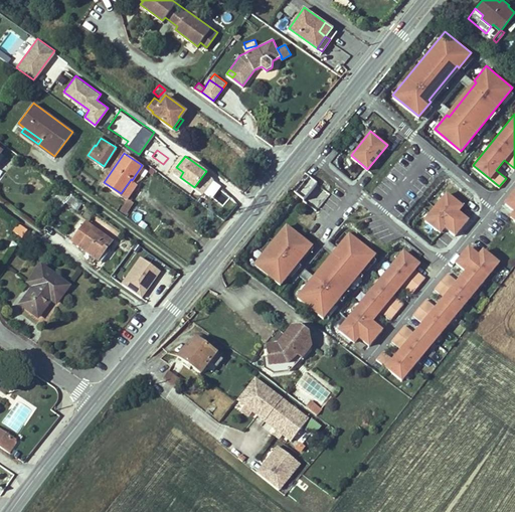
[(132,180),(131,179),(121,193),(127,197),(137,183),(132,180)]
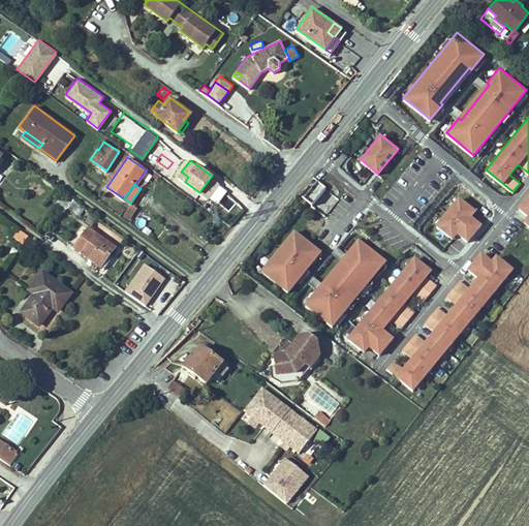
[(311,203),(324,214),(339,196),(325,186),(311,203)]
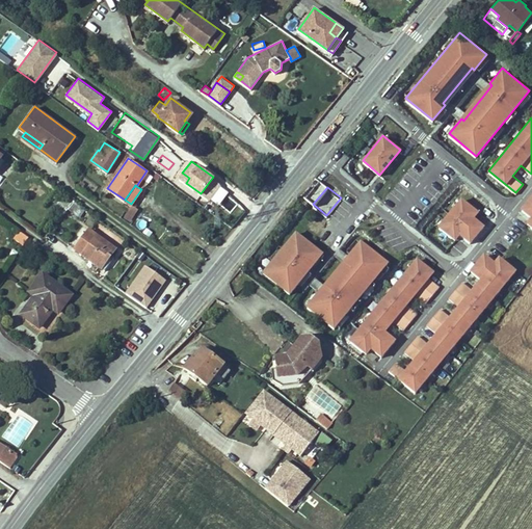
[(68,195),(63,192),(52,208),(56,211),(68,195)]
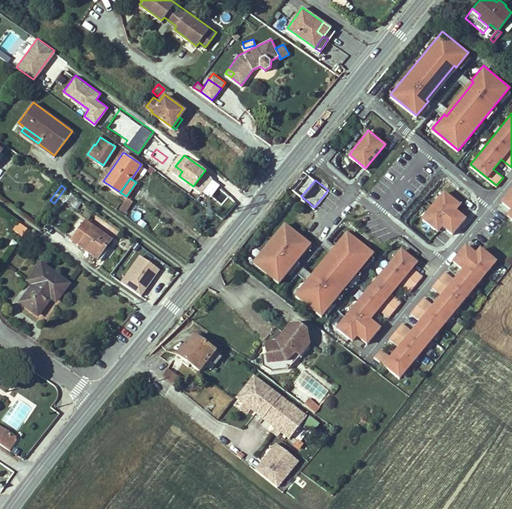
[(83,201),(66,188),(65,188),(54,203),(54,204),(57,206),(59,208),(66,199),(75,206),(78,202),(81,204),(83,201)]
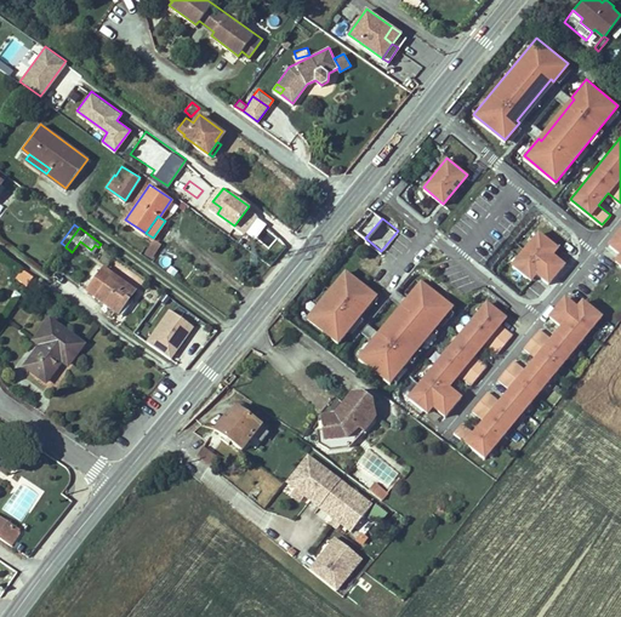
[(620,253),(615,260),(620,263),(620,228),(609,243),(620,253)]
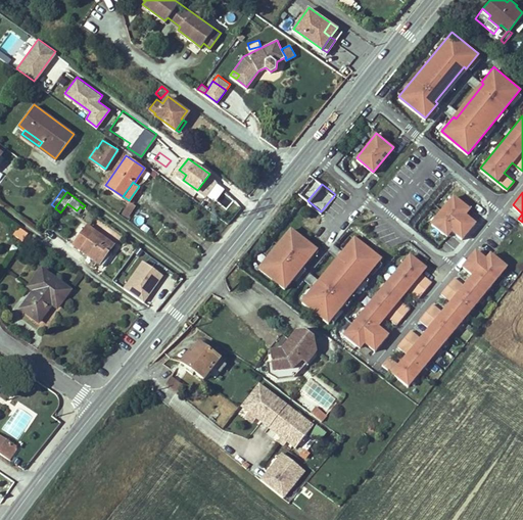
[(470,207),(454,194),(431,222),(447,235),(452,229),(462,237),(475,222),(465,213),(470,207)]
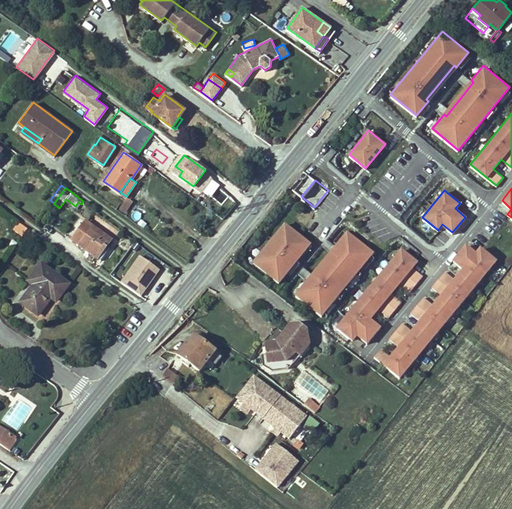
[(133,200),(126,196),(119,207),(125,211),(133,200)]
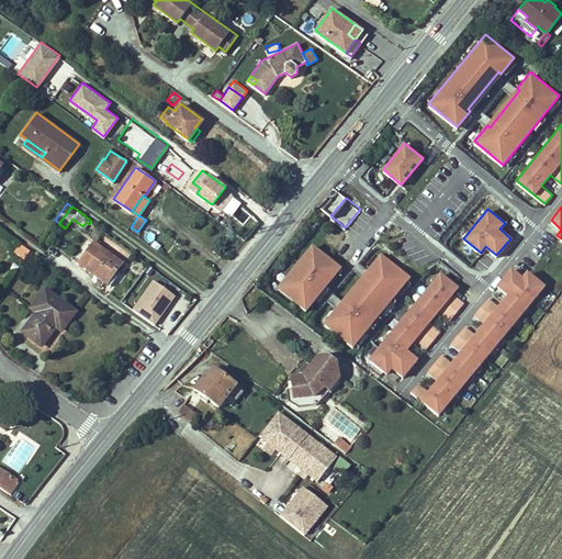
[(30,248),(21,242),(15,250),(24,257),(30,248)]
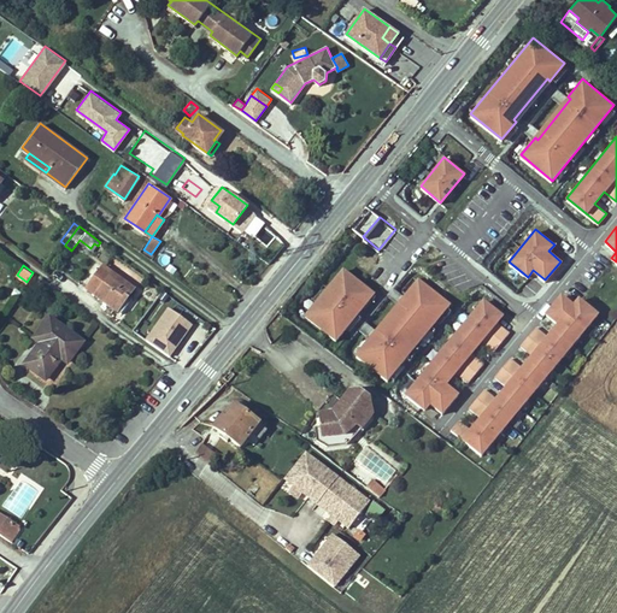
[(133,286),(104,265),(87,287),(115,307),(125,294),(127,294),(133,286)]
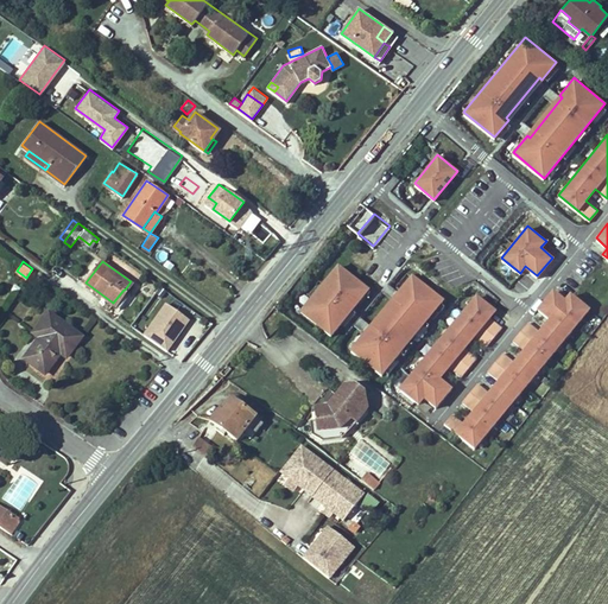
[(331,334),(352,309),(349,307),(366,287),(339,264),(301,309),(331,334)]
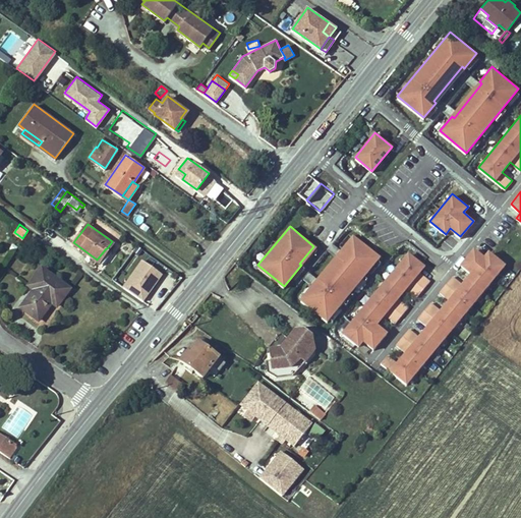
[(327,321),(380,256),(353,235),(341,249),(343,250),(314,286),(312,284),(300,298),(327,321)]
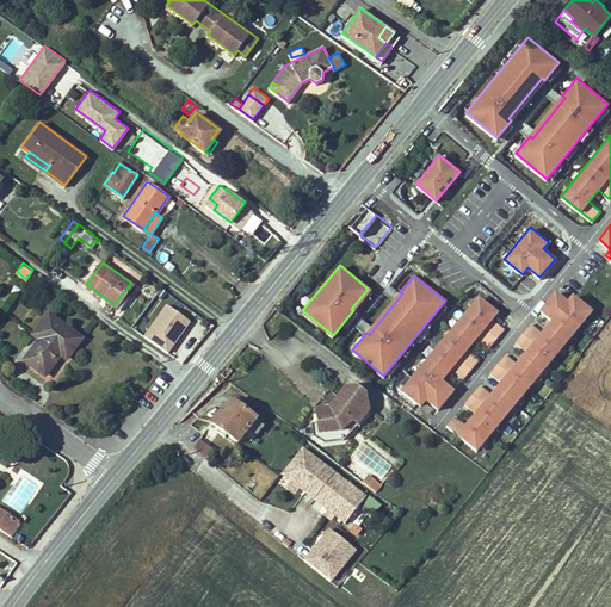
[(113,304),(119,309),(130,295),(125,291),(124,291),(113,304)]
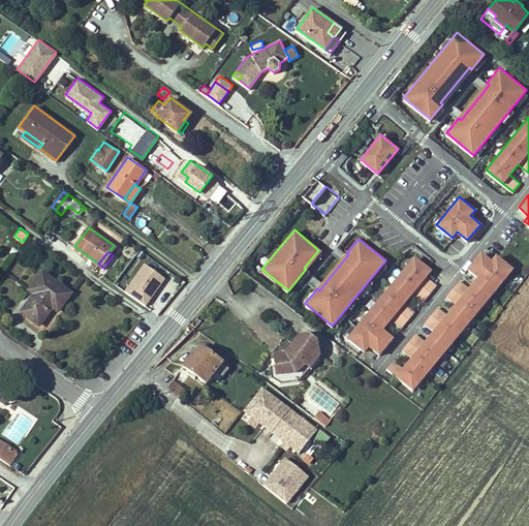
[(412,390),(512,269),(496,255),(492,260),(481,252),(468,268),(478,277),(470,287),(460,279),(446,295),(457,304),(447,314),(437,306),(424,321),(434,331),(426,341),(415,333),(402,348),(412,357),(403,368),(393,360),(386,367),(412,390)]
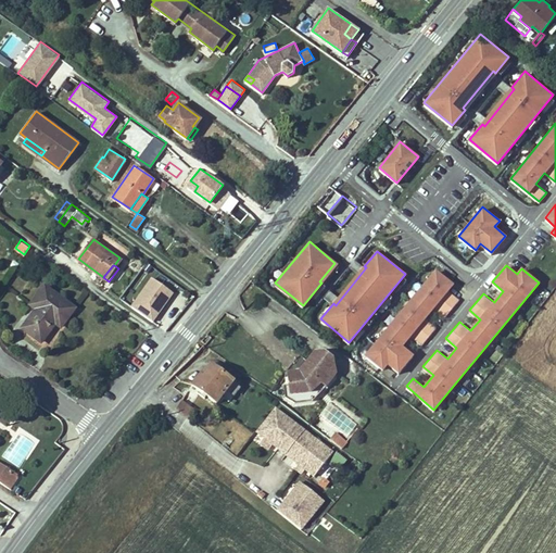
[(445,315),(458,298),(449,289),(453,284),(436,269),(366,354),(382,368),(388,362),(399,372),(413,354),(402,346),(411,334),(421,343),(436,326),(425,317),(434,306),(445,315)]
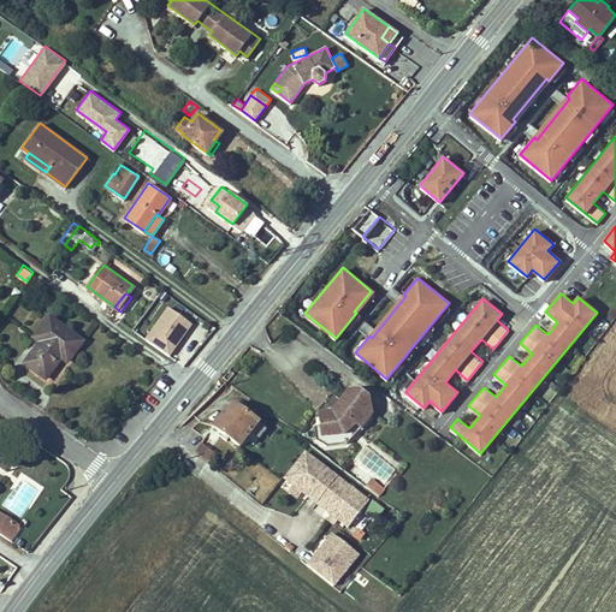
[(146,338),(169,354),(191,322),(169,306),(146,338)]
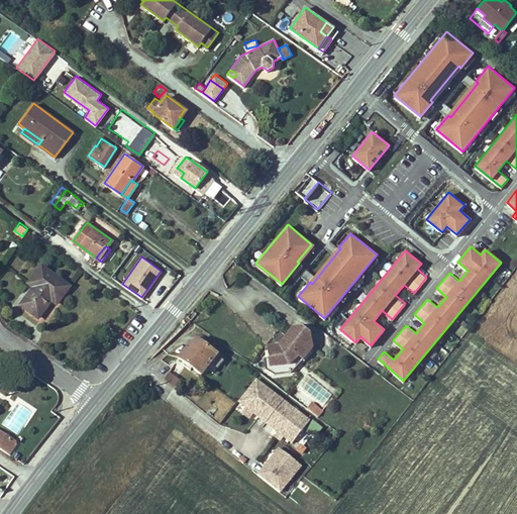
[(42,265),(29,282),(35,286),(22,303),(38,315),(49,301),(47,300),(49,297),(52,298),(57,301),(69,285),(42,265)]
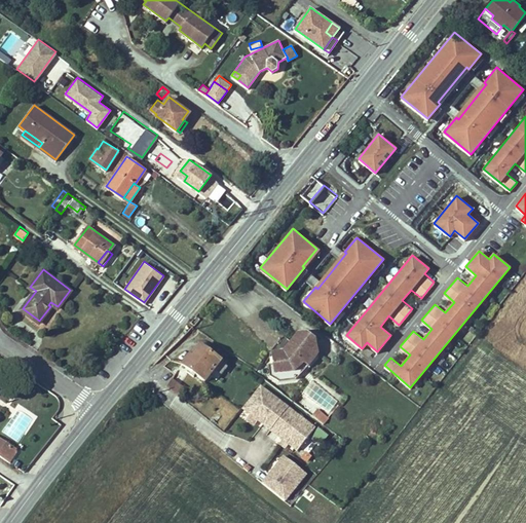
[(307,330),(298,330),(283,348),(271,349),(272,361),(274,372),(270,373),(278,378),(296,377),(308,366),(318,352),(315,336),(307,330)]
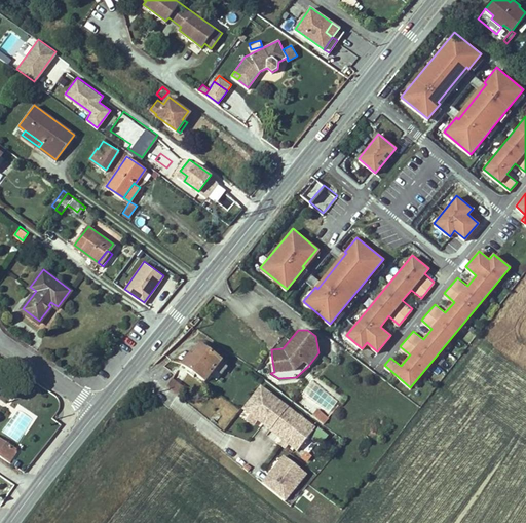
[(192,355),(200,343),(198,341),(189,352),(192,355)]
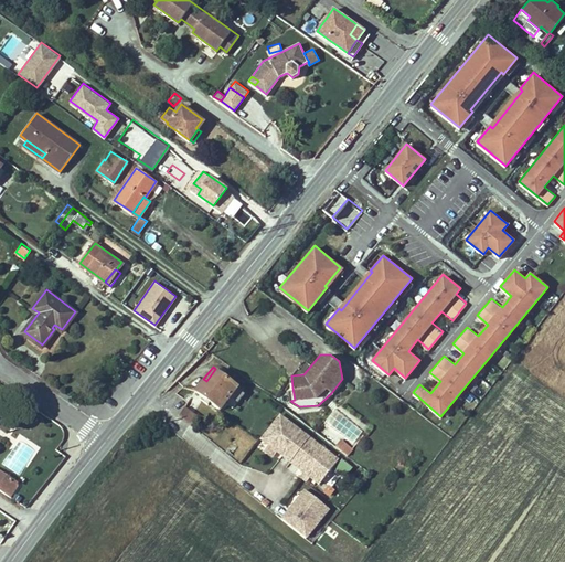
[(237,385),(215,369),(206,381),(203,379),(195,389),(220,407),(226,400),(237,385)]
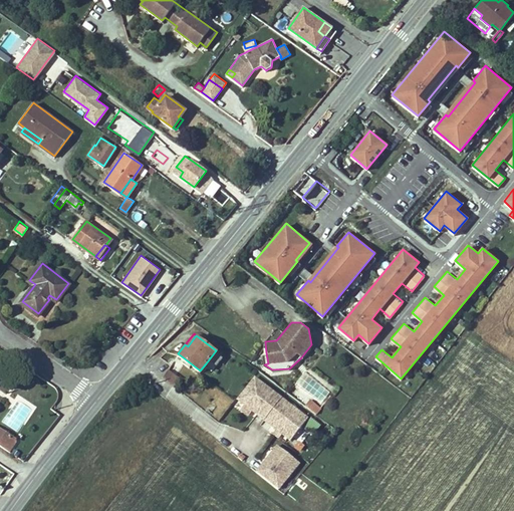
[(216,350),(206,363),(212,368),(222,355),(216,350)]
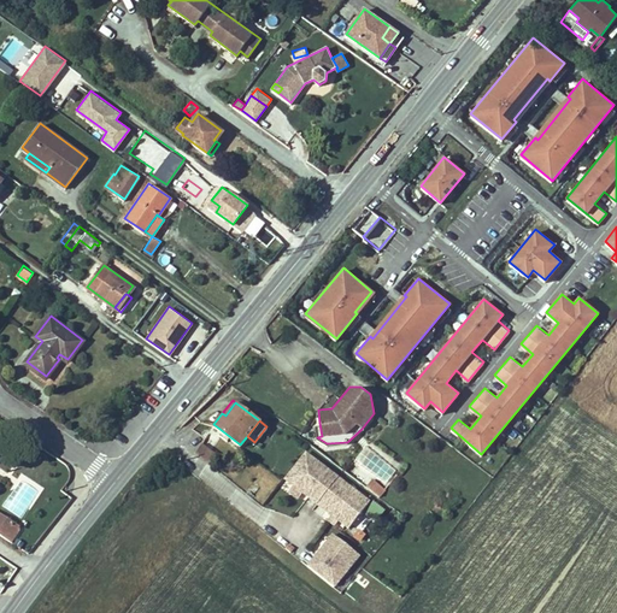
[(201,441),(197,451),(209,460),(215,452),(201,441)]
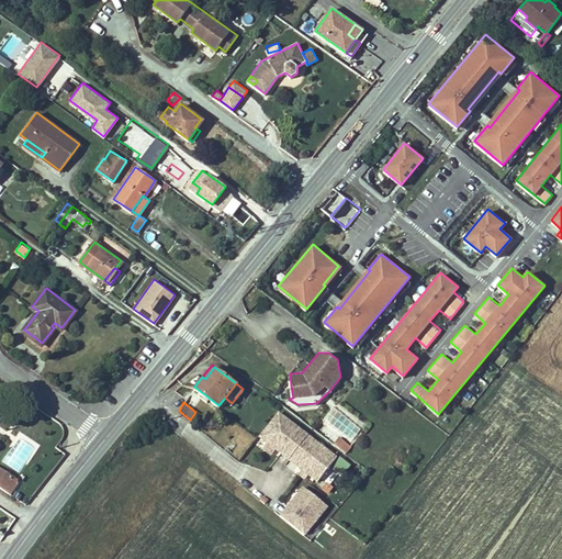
[(337,456),(279,410),(260,434),(268,440),(274,446),(281,450),(284,446),(292,453),(300,458),(296,462),(303,468),(308,472),(317,480),(337,456)]
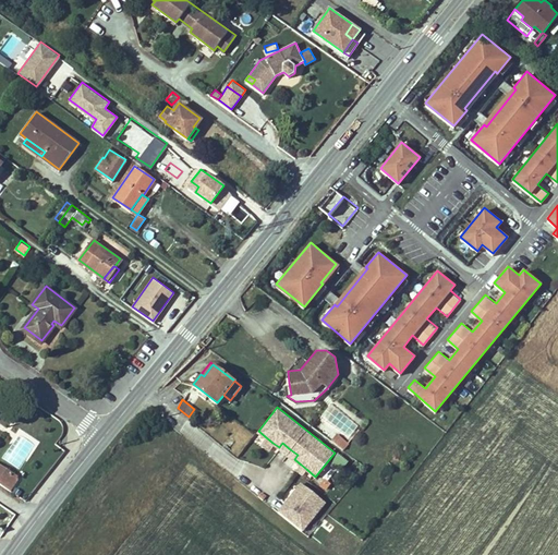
[(348,441),(340,434),(335,441),(343,447),(348,441)]
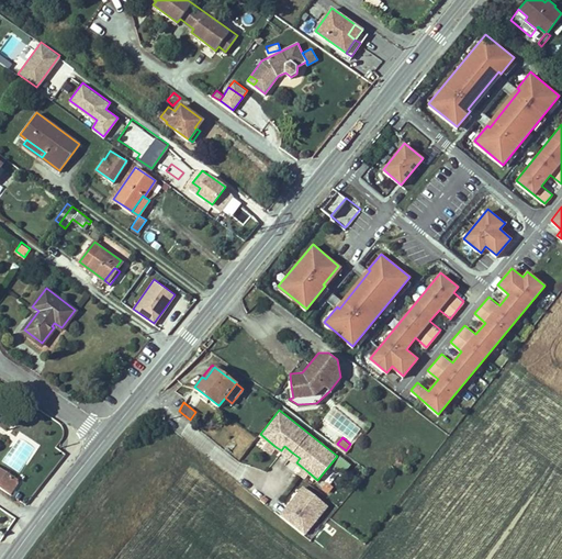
[(271,451),(274,446),(268,440),(265,446),(271,451)]
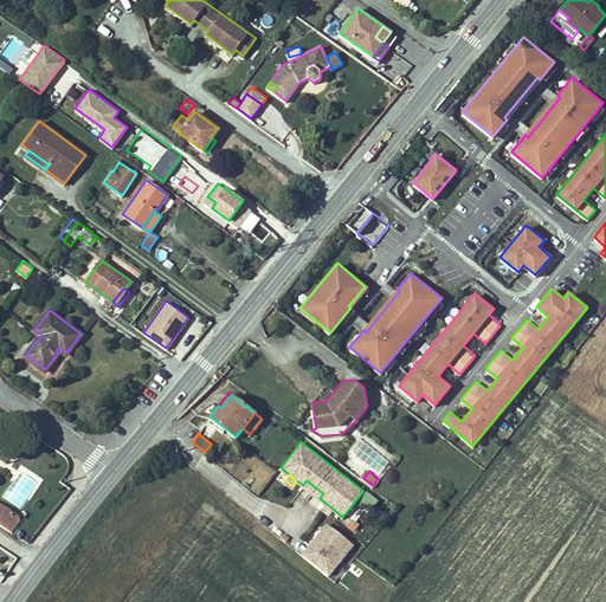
[(307,480),(303,485),(311,492),(320,498),(323,493),(315,487),(307,480)]
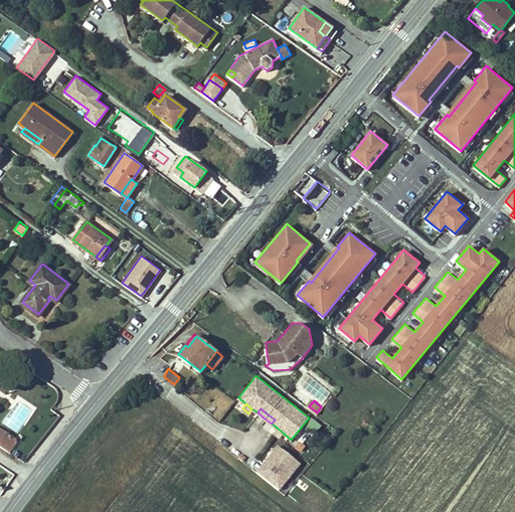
[(16,438),(0,427),(0,442),(10,449),(15,440),(16,438)]
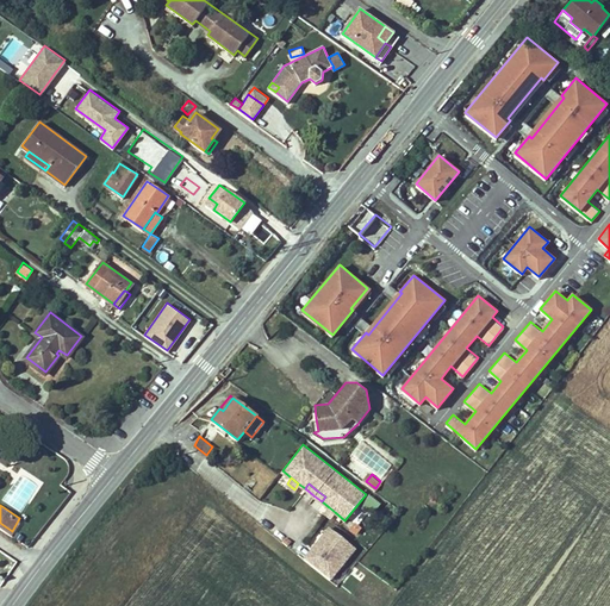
[(19,522),(18,520),(12,531),(10,532),(11,533),(19,522)]
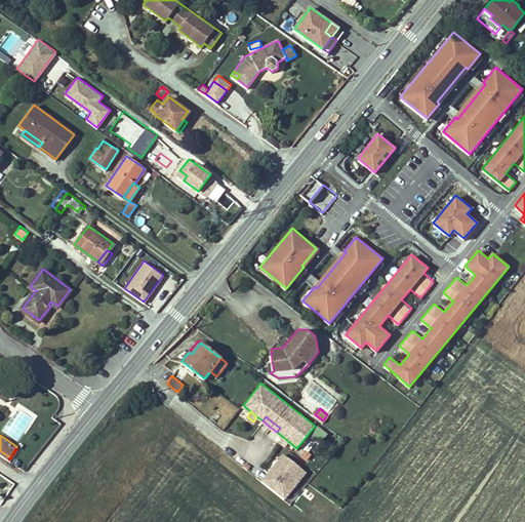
[(0,450),(0,452),(8,458),(10,457),(0,450)]
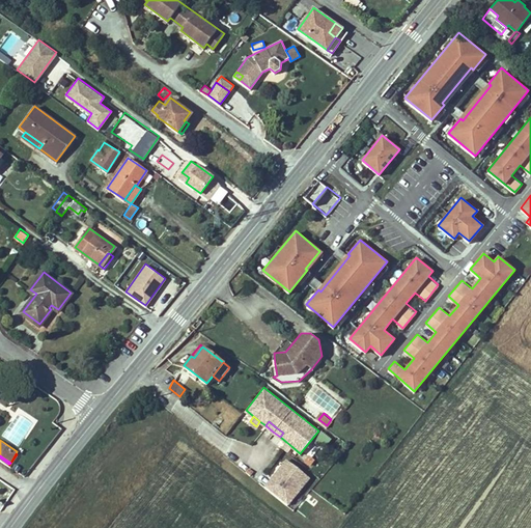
[(275,481),(269,489),(287,503),(309,476),(287,459),(271,478),(275,481)]
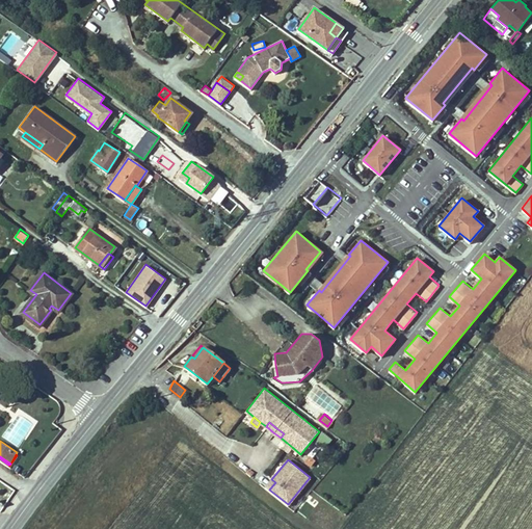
[(275,482),(271,479),(265,486),(269,490),(275,482)]
